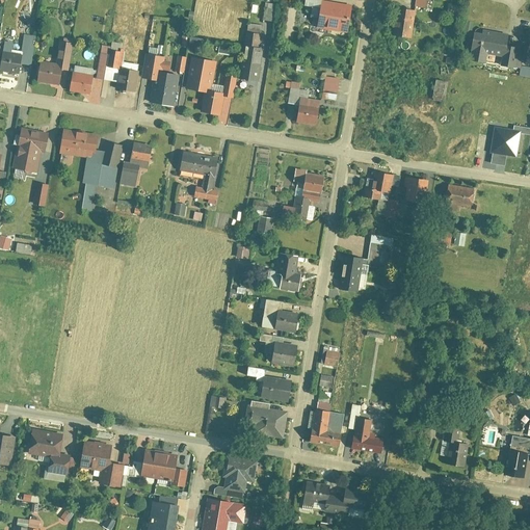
[(351,5),(320,0),(316,26),(347,30),(351,5)]
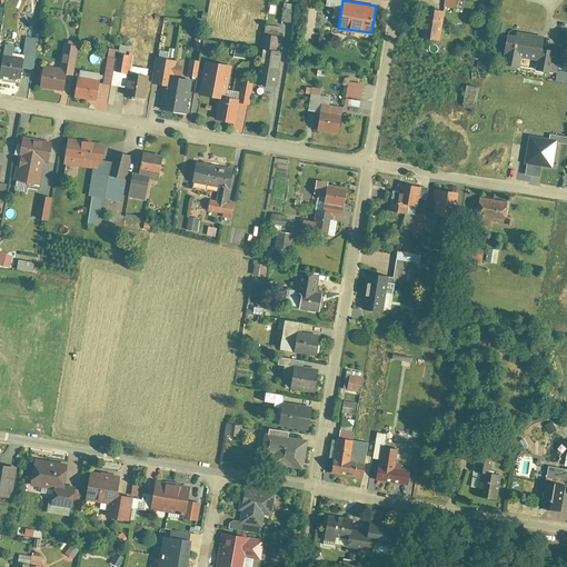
[(449,11),(423,7),(418,37),(445,41),(449,11)]
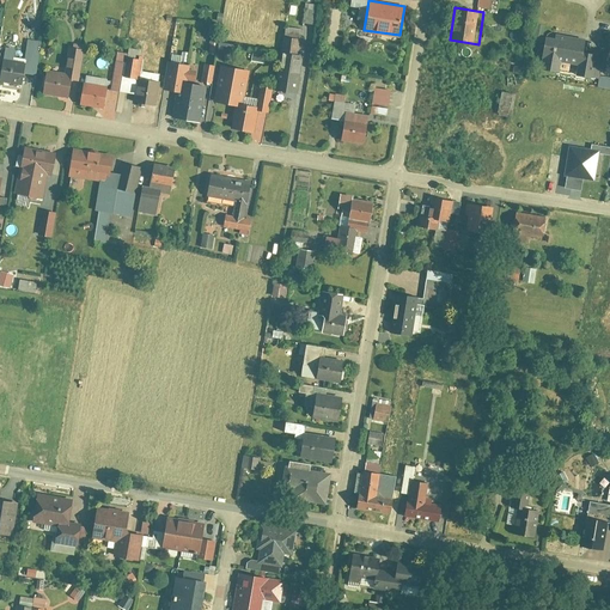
[(275,89),(303,92),(311,40),(285,35),(275,89)]
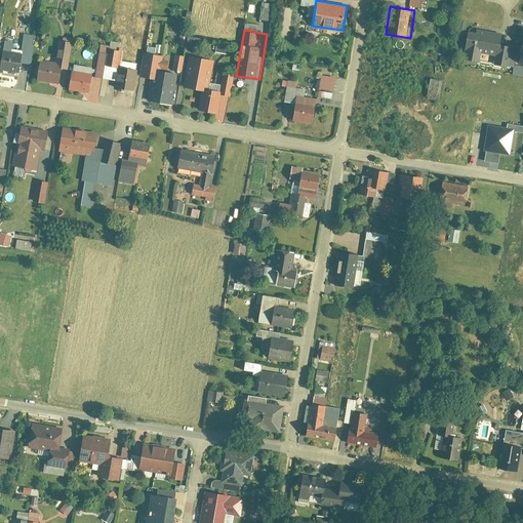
[(497,63),(503,34),(480,30),(479,34),(471,33),(467,56),(497,63)]
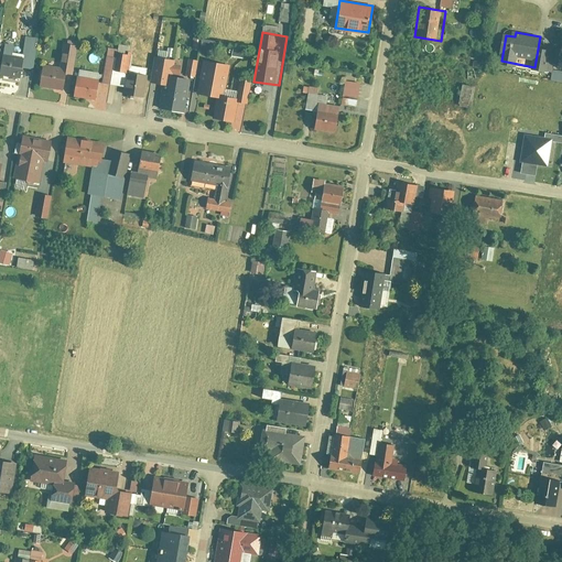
[(58,68),(36,66),(34,84),(60,88),(62,76),(72,77),(77,45),(63,43),(58,68)]
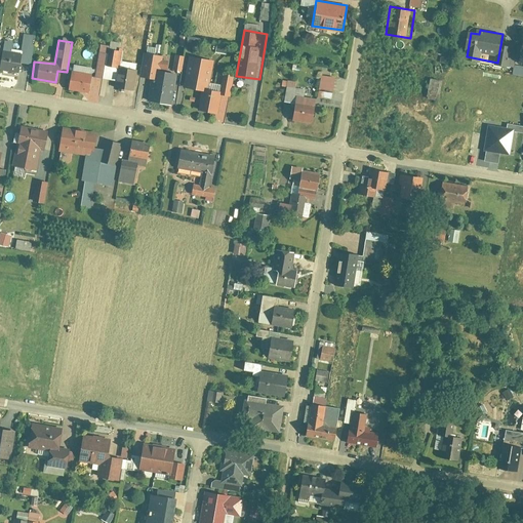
[(23,54),(1,51),(0,57),(0,69),(19,73),(23,54)]
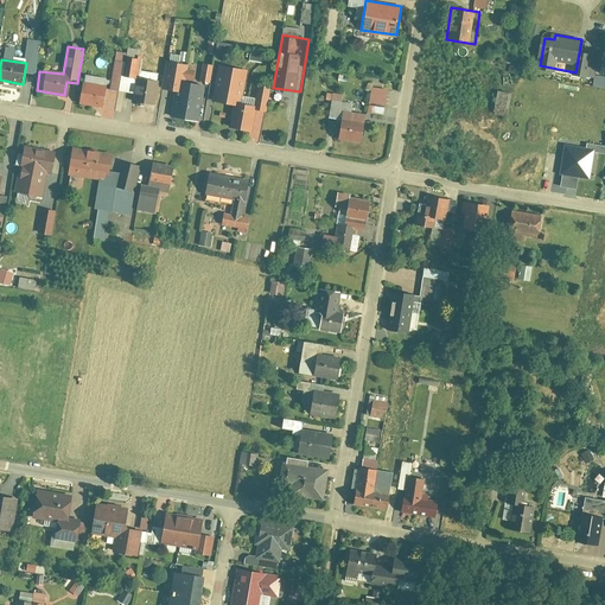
[(191,64),(166,61),(160,90),(173,93),(170,120),(198,125),(204,84),(189,82),(191,64)]
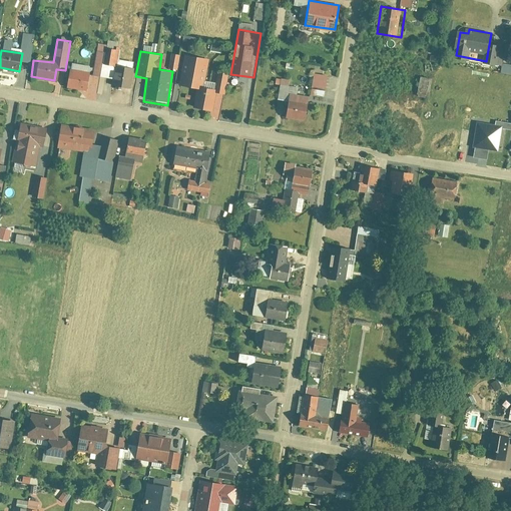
[(209,59),(184,54),(177,86),(194,89),(191,108),(210,111),(214,87),(204,85),(209,59)]
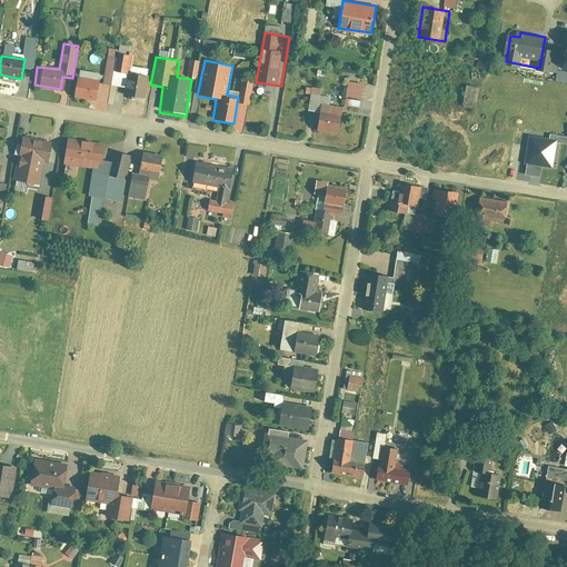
[(127,96),(142,99),(146,75),(131,71),(127,96)]
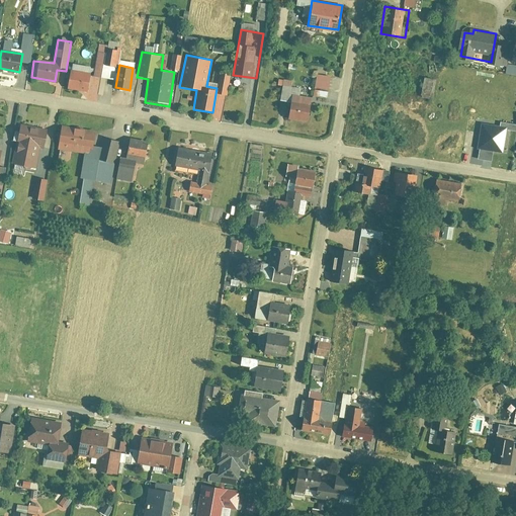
[(78,71),(69,69),(66,87),(87,91),(90,73),(78,71)]
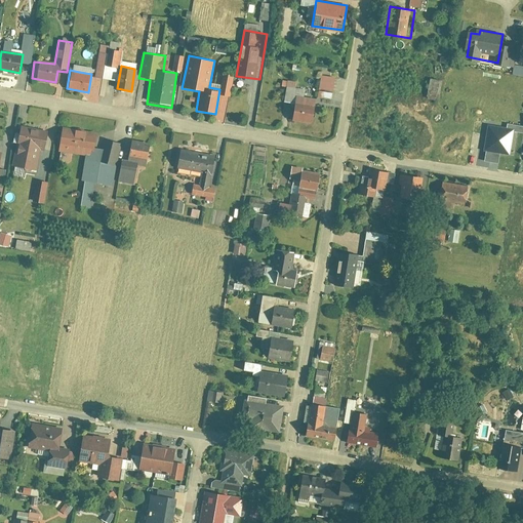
[(320,75),(317,97),(333,99),(335,77),(320,75)]
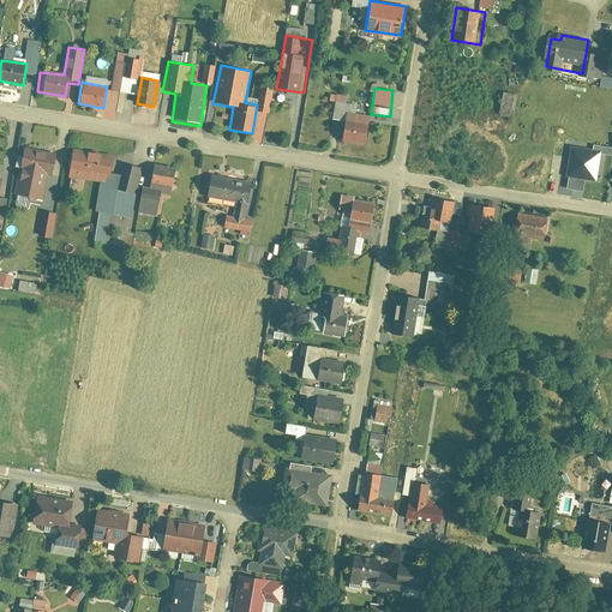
[(343,138),(367,143),(371,121),(347,117),(343,138)]
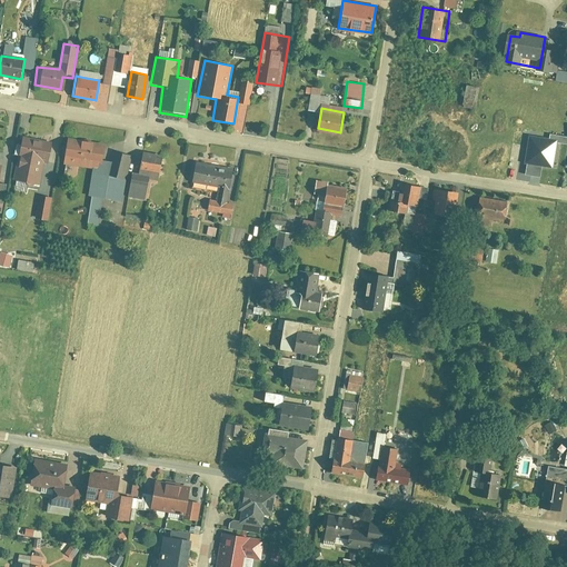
[(561,138),(534,132),(529,159),(556,165),(561,138)]
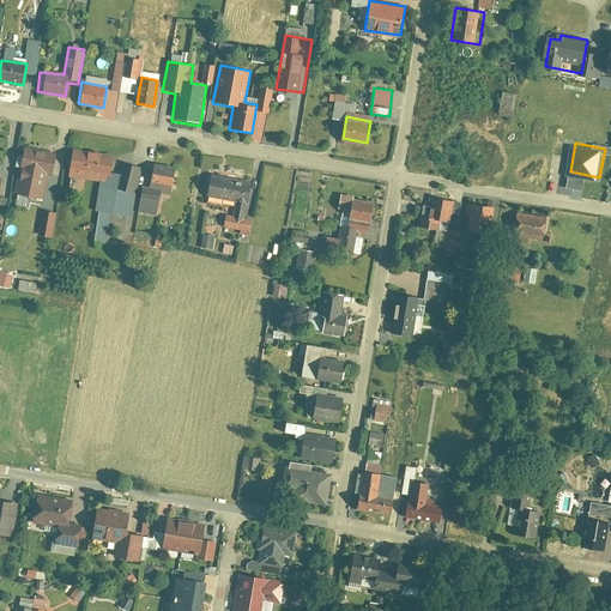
[(47,175),(54,175),(59,153),(24,146),(19,169),(25,169),(19,195),(42,200),(47,175)]
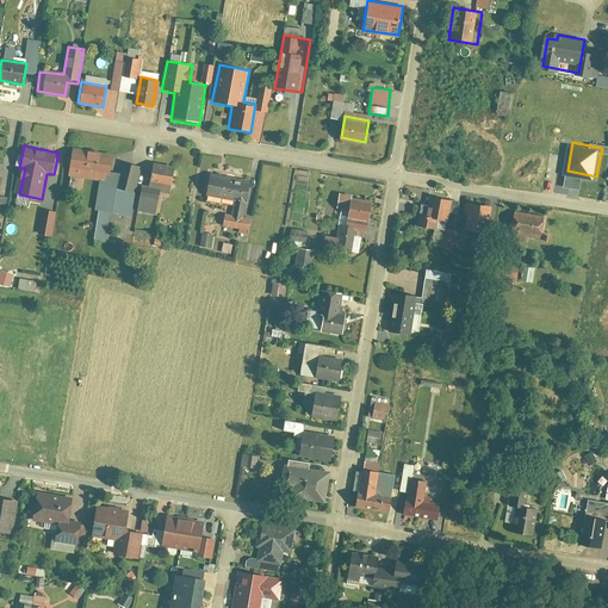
[(64,171),(109,177),(112,156),(69,149),(64,171)]
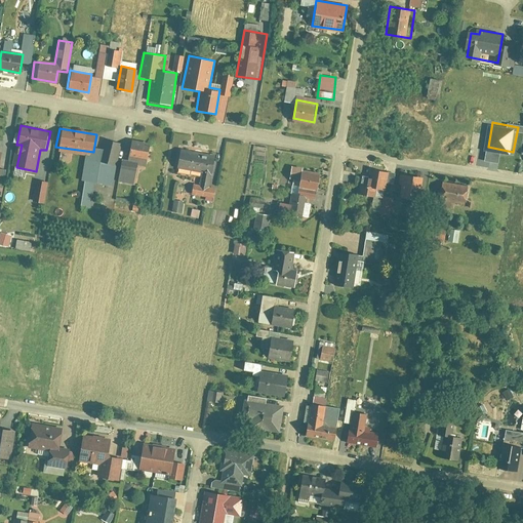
[(119,165),(123,144),(105,141),(99,161),(119,165)]
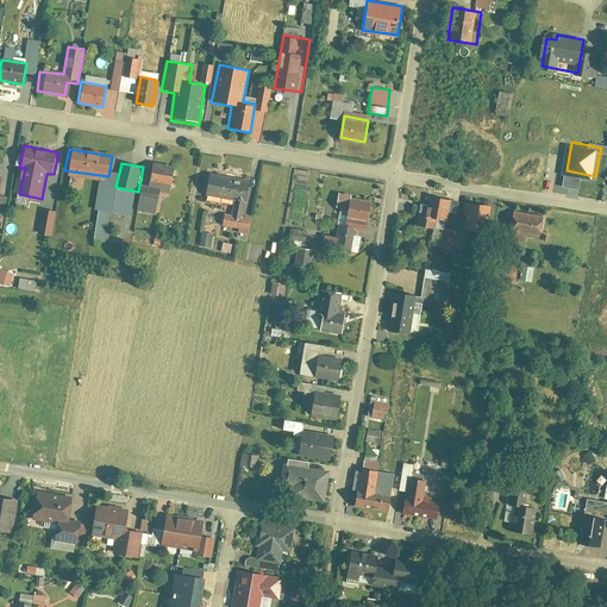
[(148,181),(173,185),(175,168),(151,164),(148,181)]
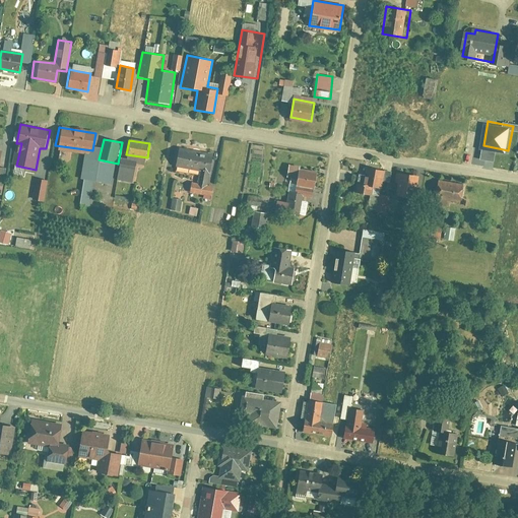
[(211,176),(215,152),(178,146),(174,169),(211,176)]
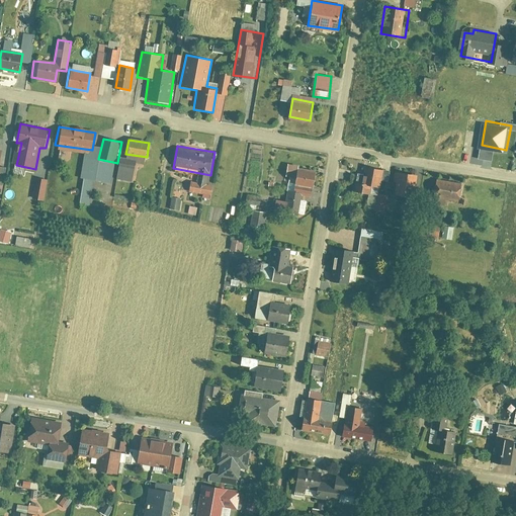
[(379,190),(382,169),(364,165),(360,188),(379,190)]
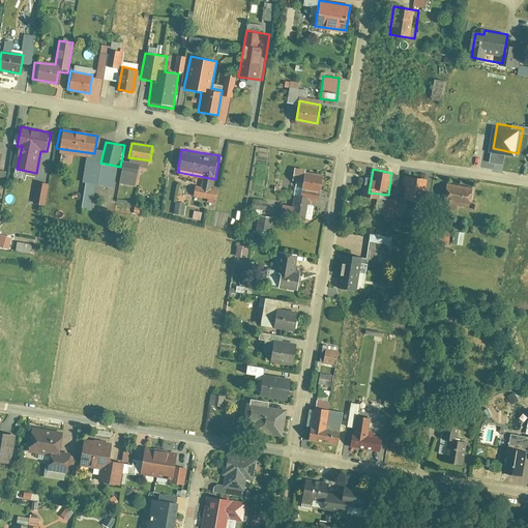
[(297,189),(324,194),(326,175),(300,171),(297,189)]
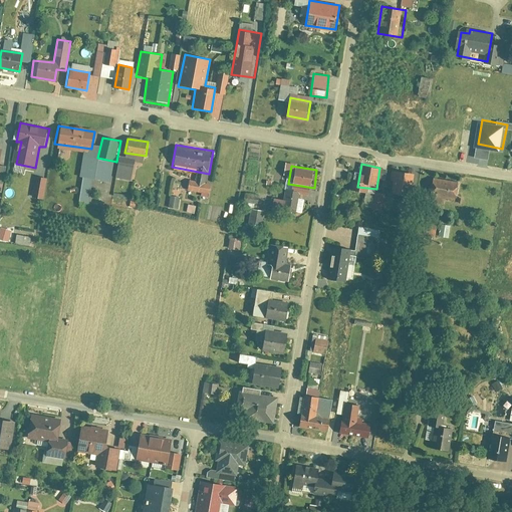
[(390,192),(411,196),(415,175),(393,171),(390,192)]
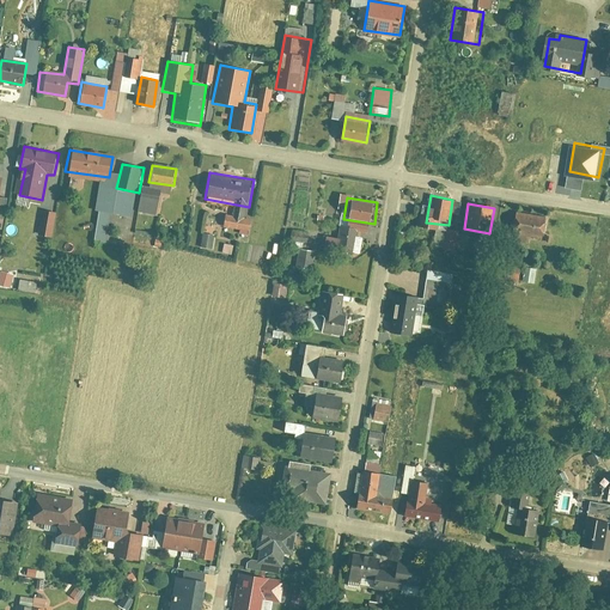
[(42,212),(37,233),(52,236),(56,214),(42,212)]
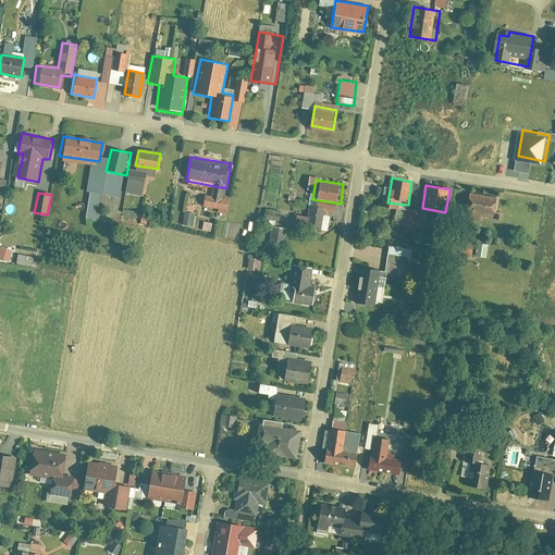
[(467,193),(463,212),(493,218),(496,197),(467,193)]
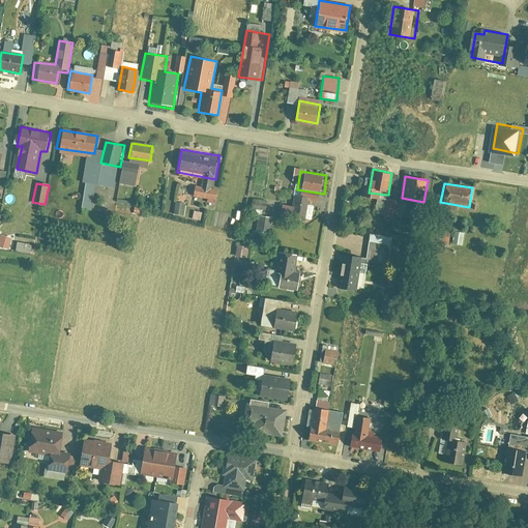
[(400,200),(387,199),(385,214),(397,216),(400,200)]
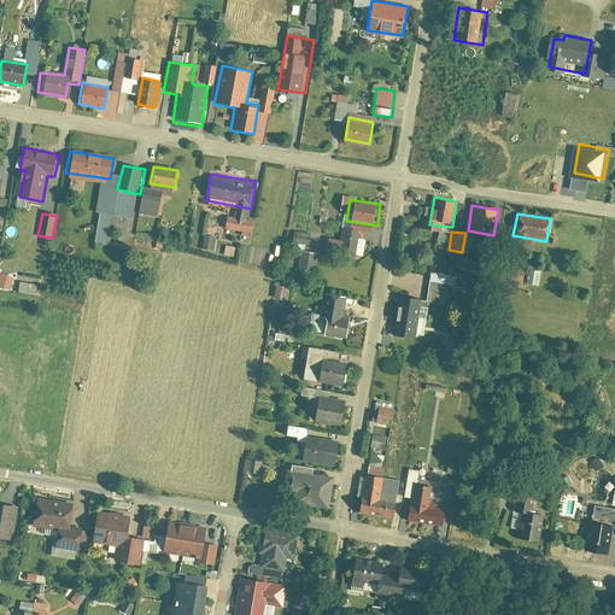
[(431,273),(426,302),(451,306),(454,292),(449,291),(450,285),(455,285),(456,275),(431,273)]
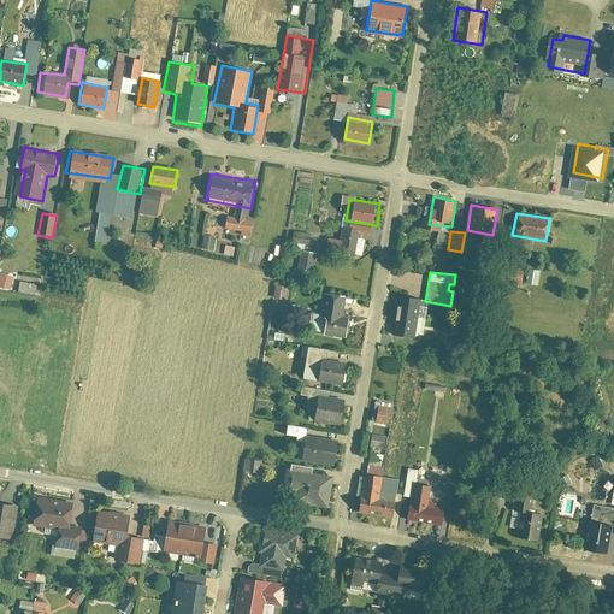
[(323,295),(317,334),(342,337),(347,299),(323,295)]
